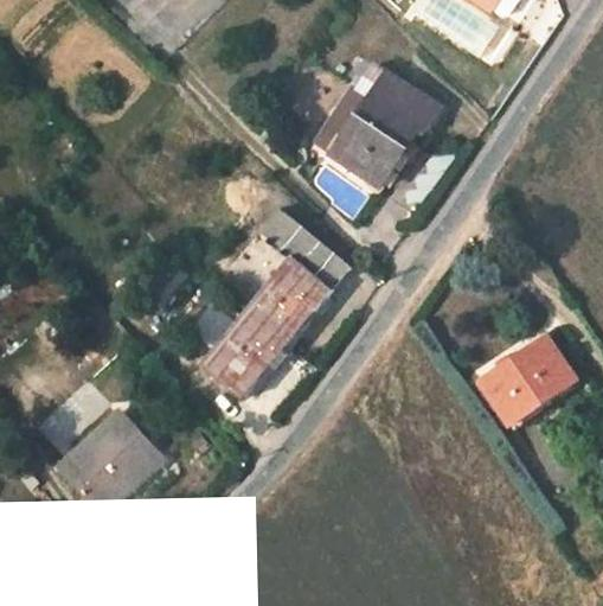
[(476,0),(489,8),(501,16),(508,14),(517,0),(476,0)]
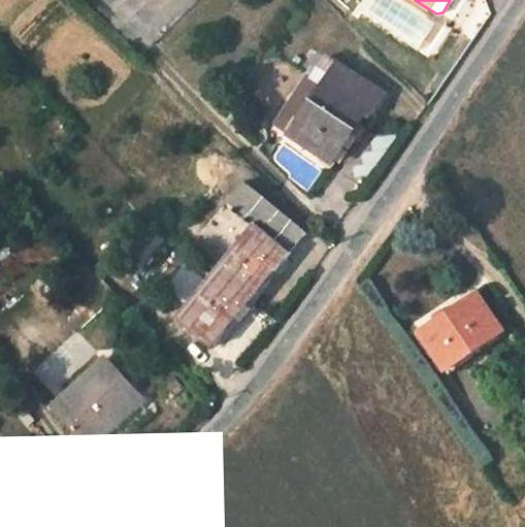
[(310,78),(325,88),(292,137),(324,159),(340,135),(346,138),(363,112),(367,114),(382,94),(324,57),(310,78)]
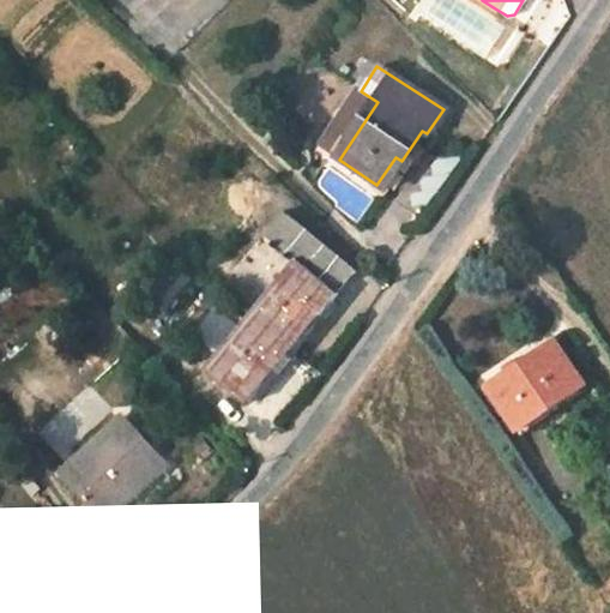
[(378,102),(361,91),(355,86),(316,145),(339,160),(378,102)]
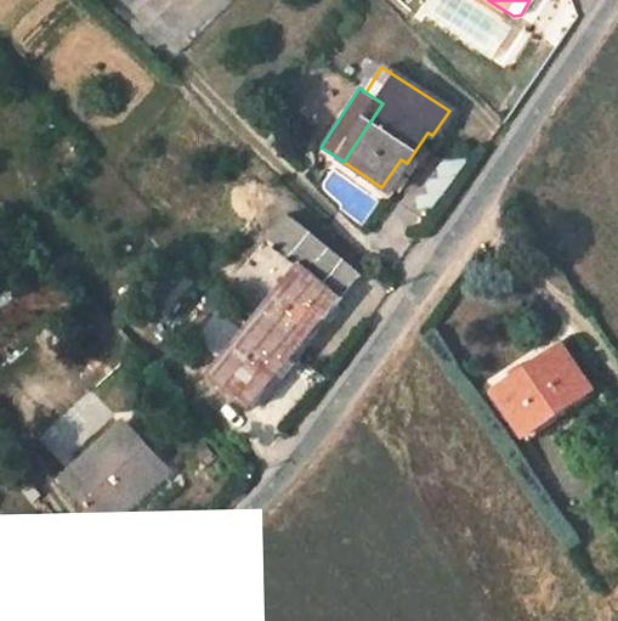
[(261,383),(317,315),(322,319),(358,274),(285,213),(266,236),(298,263),(207,373),(248,407),(266,387),(261,383)]
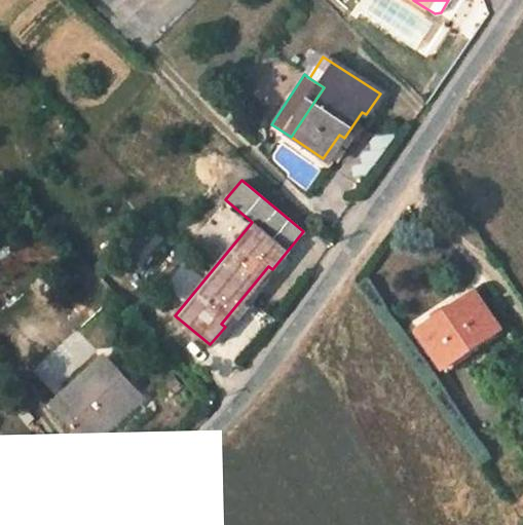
[(415,330),(438,367),(469,345),(495,327),(472,291),(415,330)]
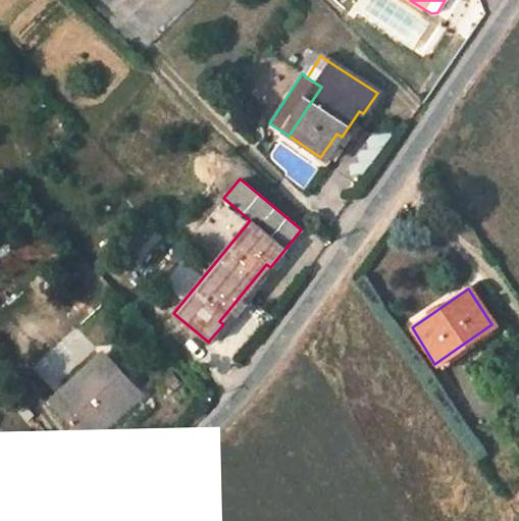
[(87,441),(138,395),(75,327),(32,367),(57,395),(50,402),(87,441)]
